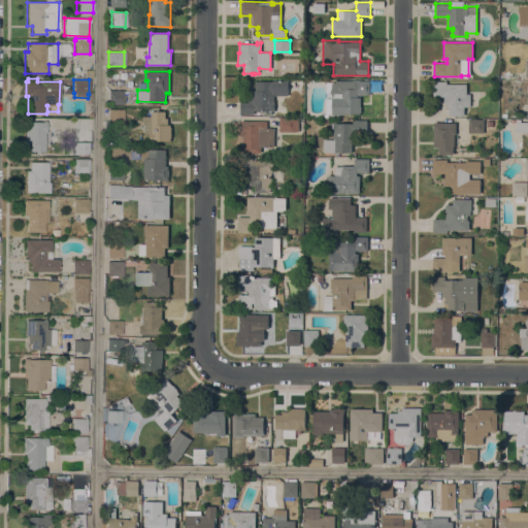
[(273,80),(273,79),(288,79),(288,95),(273,95),(273,101),(274,101),(274,110),(272,110),(272,113),(264,113),(264,110),(254,109),(254,113),(240,113),(240,100),(252,100),(252,91),(256,91),(256,80),(273,80)]
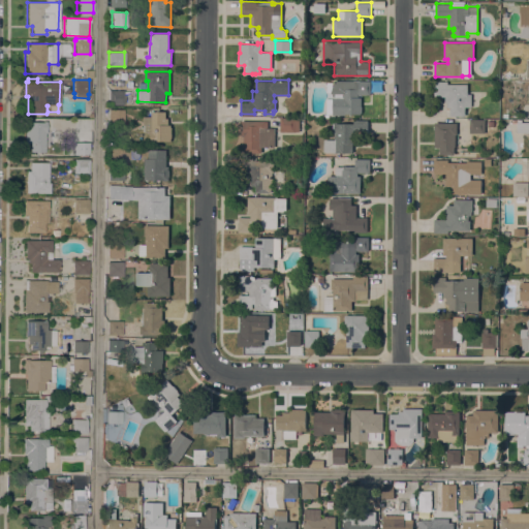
[(370,94),(358,94),(358,97),(361,97),(361,114),(345,114),(345,115),(332,115),(332,114),(327,114),(327,99),(333,99),(333,97),(343,97),(343,93),(332,93),(332,92),(327,92),(327,80),(371,81),(370,94)]
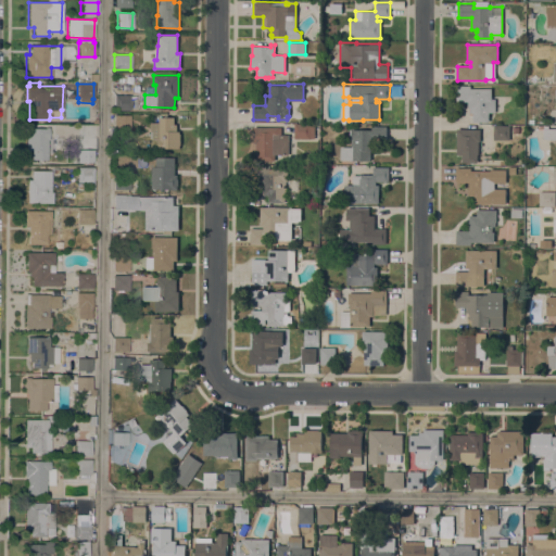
[(491,99),(495,99),(495,112),(489,112),(489,122),(474,122),(474,113),(470,112),(470,108),(468,108),(468,101),(457,101),(457,85),(470,85),(470,88),(492,88),(491,99)]
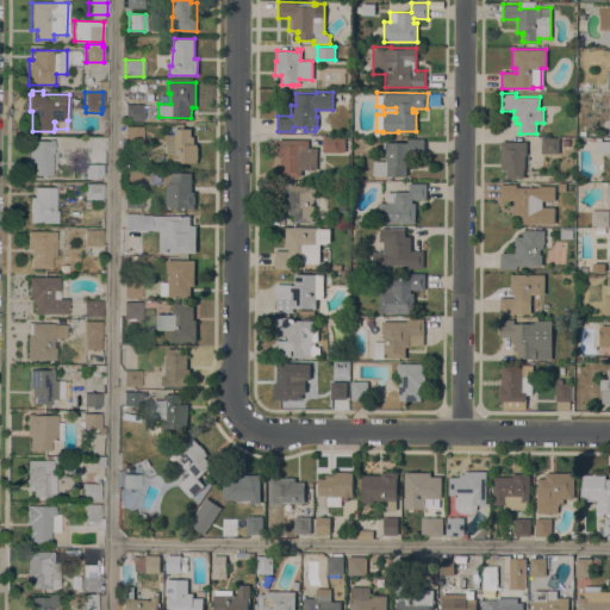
[(143,120),(125,120),(125,104),(143,104),(143,106),(148,106),(148,118),(143,118),(143,120)]
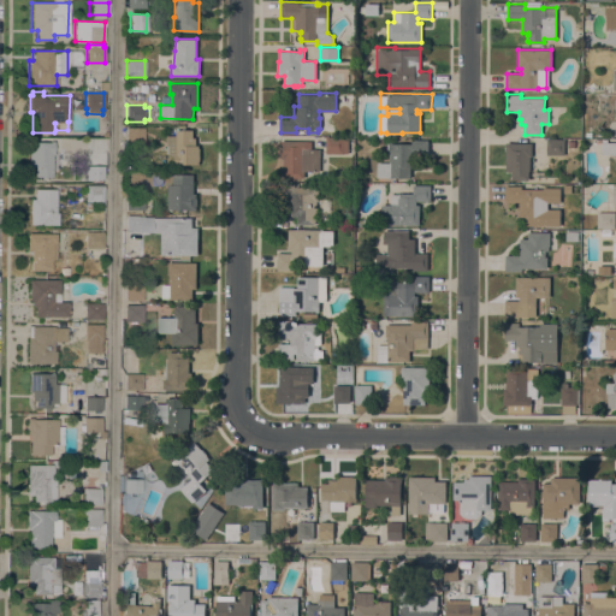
[(143,128),(143,141),(126,141),(126,128),(143,128)]
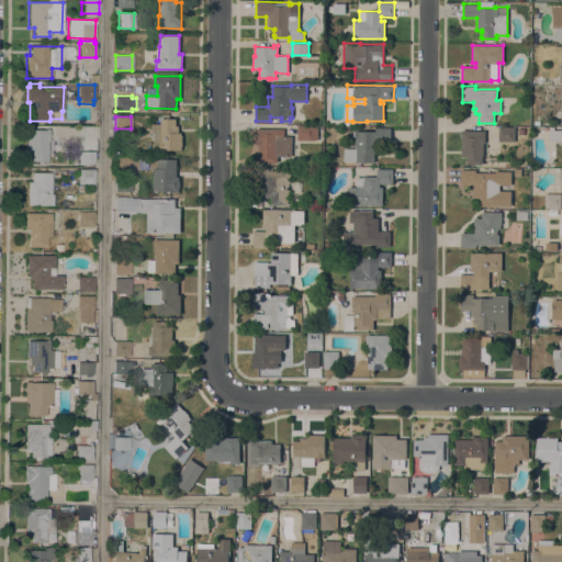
[(176,119),(176,125),(179,125),(179,132),(181,132),(181,135),(182,135),(182,146),(181,146),(181,149),(159,149),(159,139),(153,139),(153,123),(160,123),(160,117),(176,119)]
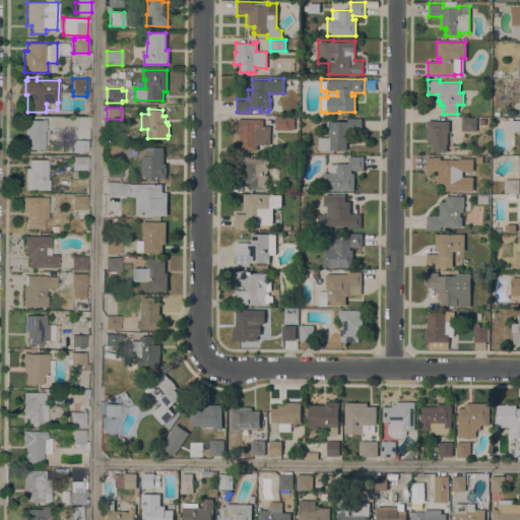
[(295,116),(295,129),(275,129),(275,116),(295,116)]
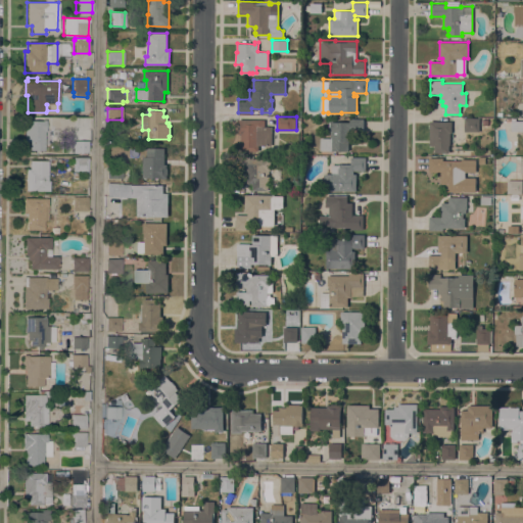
[(265,120),(265,126),(272,126),(271,145),(258,145),(258,151),(240,151),(241,134),(238,134),(238,119),(265,120)]
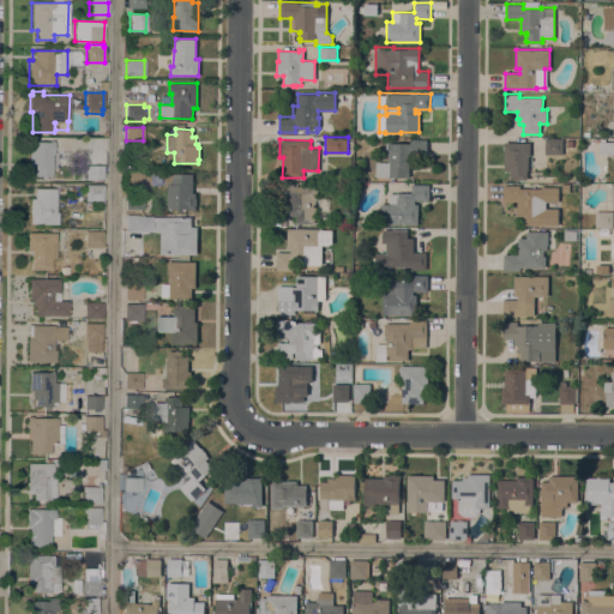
[(377,176),(377,162),(387,162),(387,149),(386,149),(386,143),(411,144),(411,139),(427,139),(427,157),(416,157),(416,166),(409,166),(409,176),(377,176)]
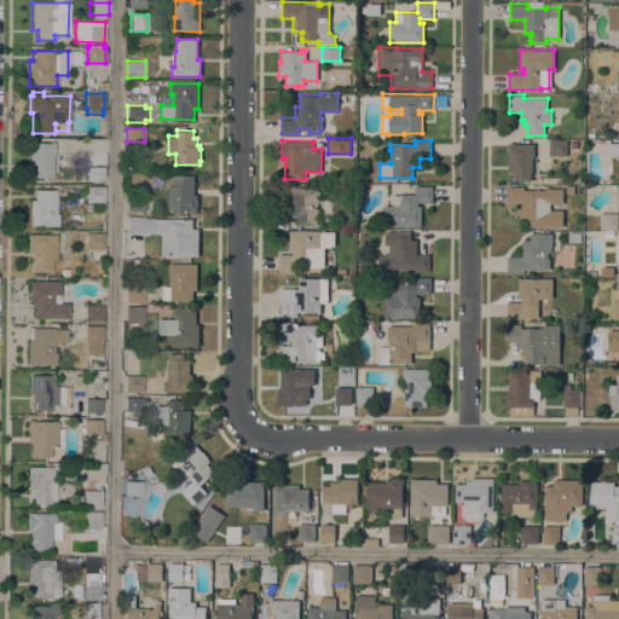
[(568,140),(567,156),(549,155),(549,140),(568,140)]
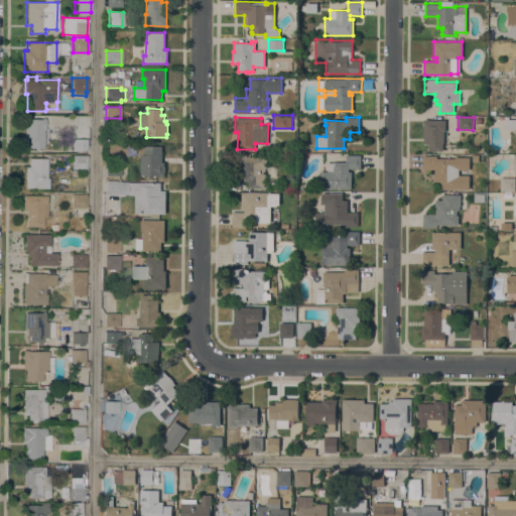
[(43,129),(43,148),(29,148),(29,140),(23,140),(23,129),(24,129),(24,119),(41,119),(41,118),(44,118),(44,129),(43,129)]
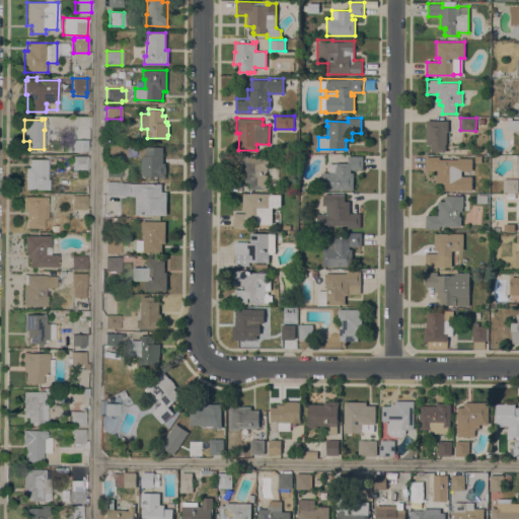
[(446,144),(445,151),(431,151),(431,144),(426,144),(427,120),(448,121),(448,132),(446,132),(446,144)]
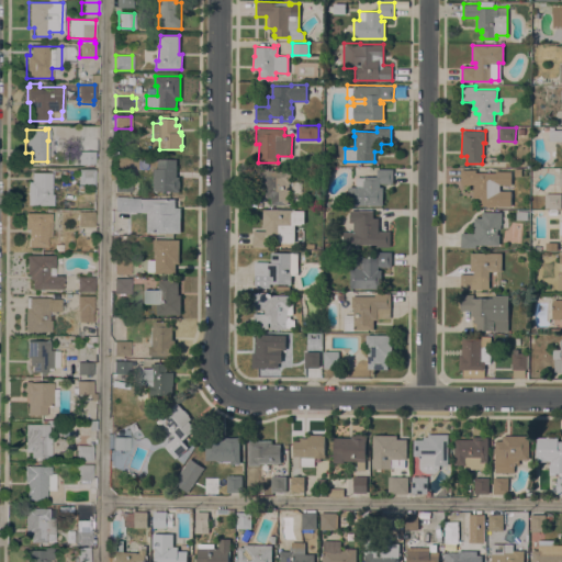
[(561,155),(560,155),(560,142),(561,142),(561,141),(549,141),(549,130),(561,130),(561,155)]
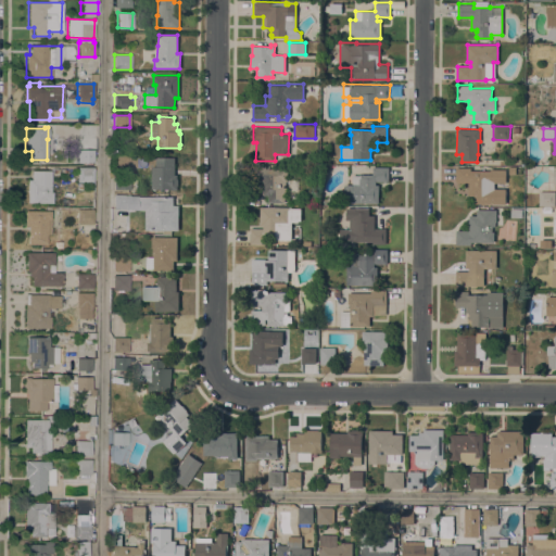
[(93,162),(77,162),(77,150),(93,150),(93,162)]
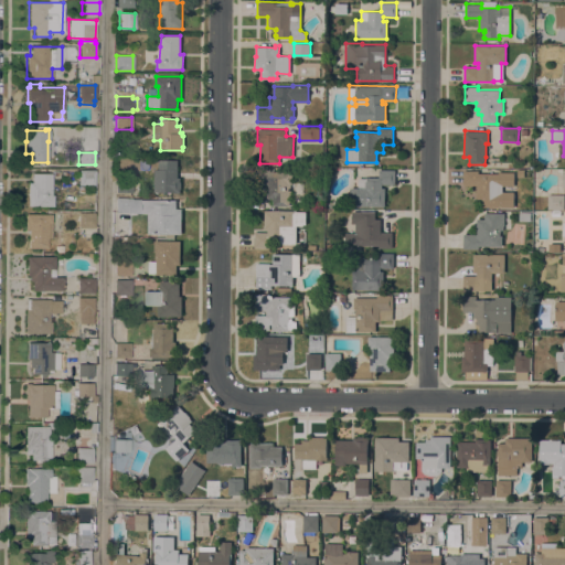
[(178,178),(180,178),(180,181),(181,181),(181,189),(180,189),(180,193),(176,193),(176,191),(155,192),(155,169),(159,169),(159,160),(178,159),(178,178)]
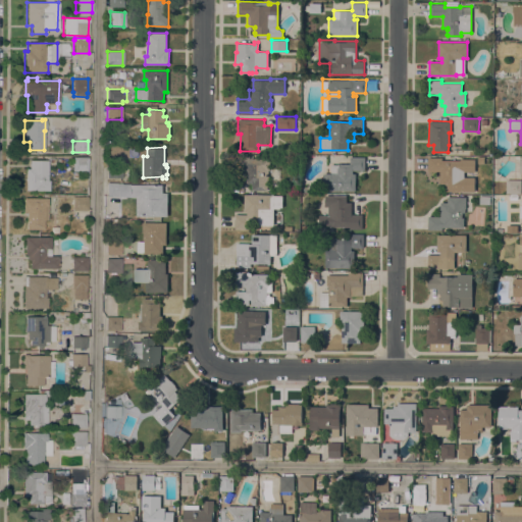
[(269,158),(269,168),(268,168),(268,181),(267,180),(267,190),(252,190),(253,183),(248,183),(248,171),(237,170),(238,155),(250,156),(250,158),(269,158)]
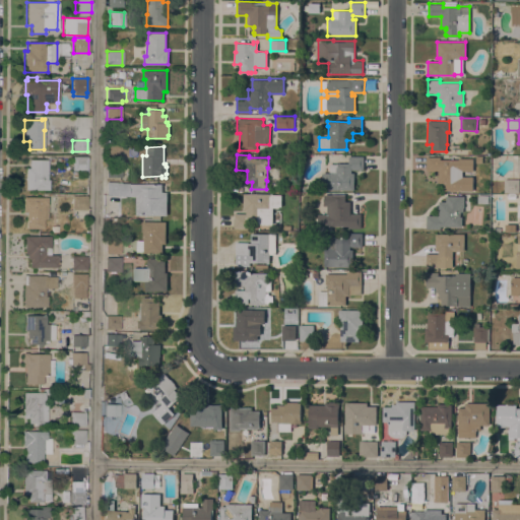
[(364,156),(364,170),(351,170),(351,173),(354,173),(354,190),(326,189),(326,181),(322,181),(322,173),(329,173),(330,164),(337,164),(337,163),(348,164),(349,155),(364,156)]
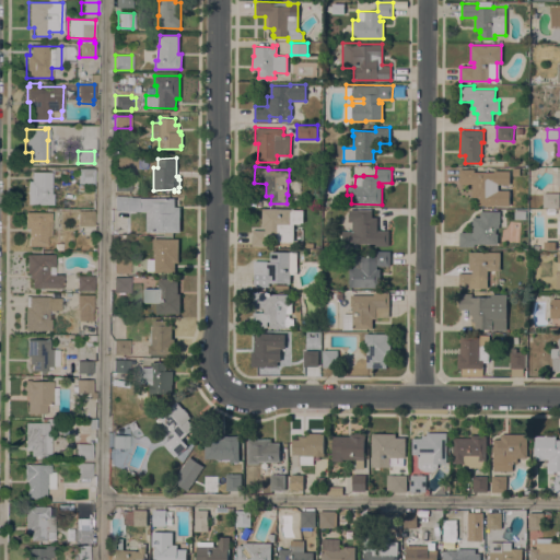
[(94,168),(94,184),(78,184),(78,168),(94,168)]
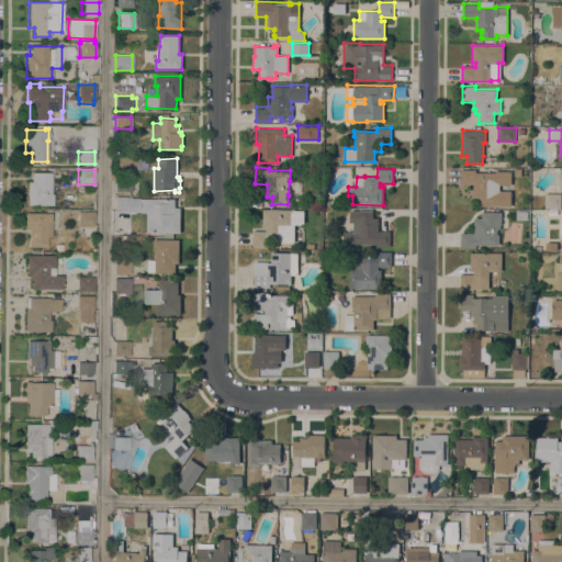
[(474,183),(461,183),(461,169),(476,169),(476,172),(495,172),(495,170),(512,171),(512,184),(499,184),(499,190),(512,191),(512,206),(493,205),(493,208),(486,206),(480,205),(480,198),(474,198),(474,183)]
